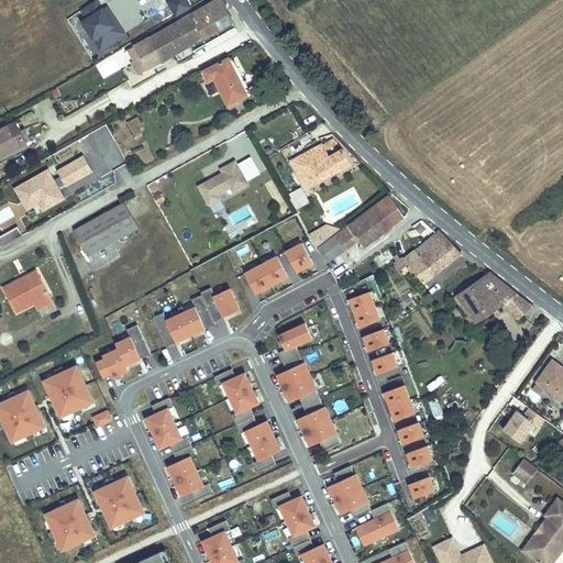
[(127,33),(119,22),(114,25),(103,9),(97,0),(96,0),(83,10),(89,19),(84,22),(102,50),(127,33)]
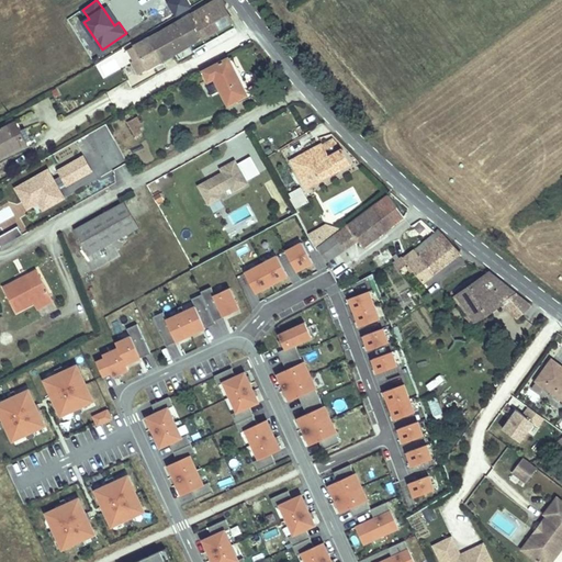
[(138,75),(234,21),(224,6),(226,4),(223,0),(216,0),(135,46),(142,57),(132,63),(138,75)]
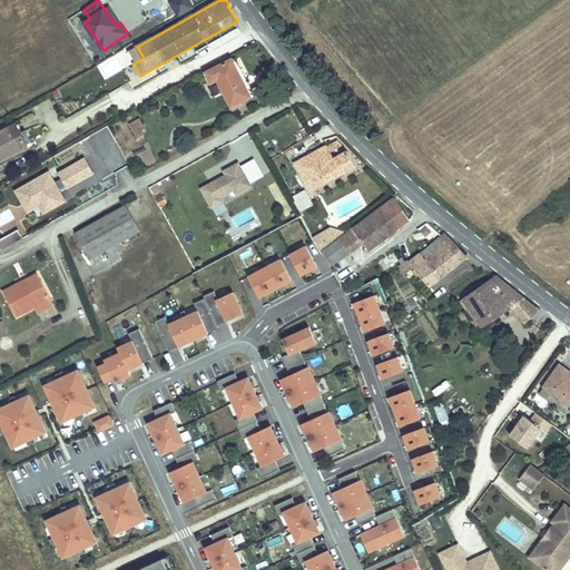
[(120,22),(109,6),(105,9),(116,26),(120,22)]
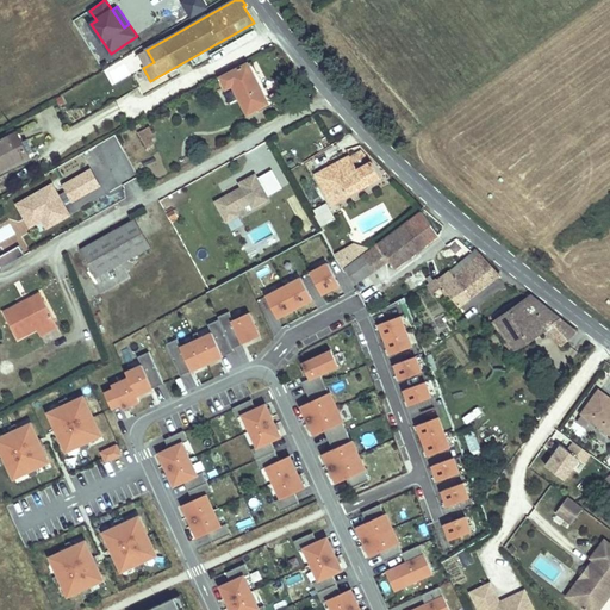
[(154,62),(147,50),(139,54),(147,67),(154,62)]
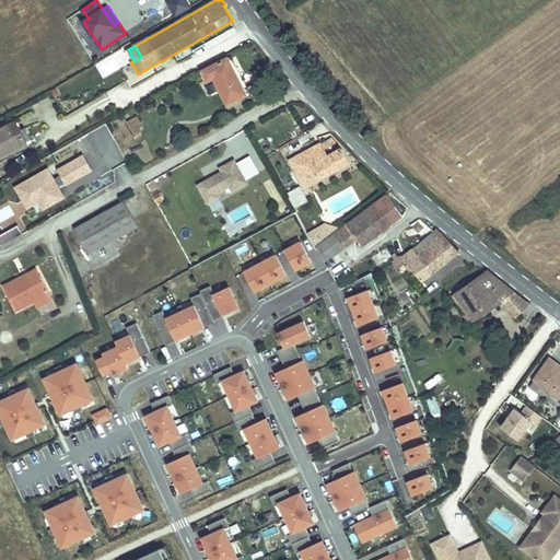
[(230,57),(228,58),(246,95),(236,101),(237,103),(251,95),(230,57)]
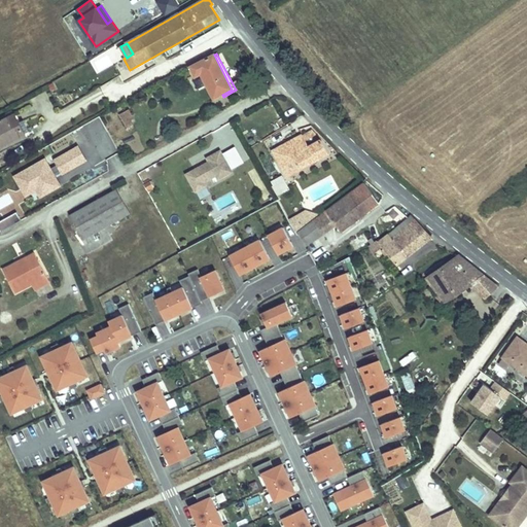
[(232,90),(214,55),(190,67),(196,75),(201,73),(214,99),(222,95),(232,90)]
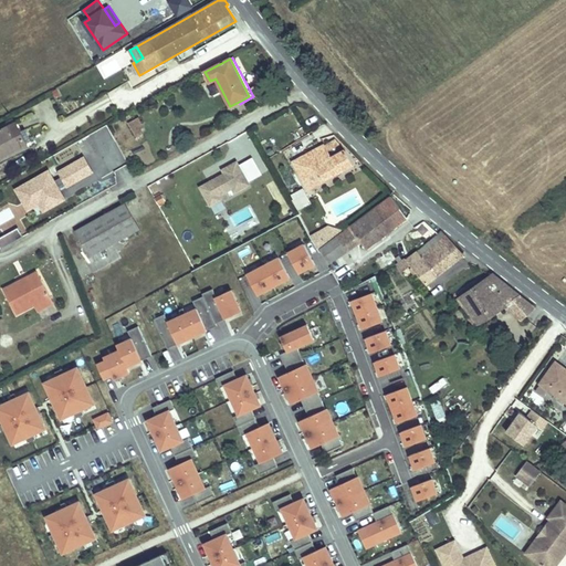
[(27,144),(31,142),(25,129),(20,133),(16,124),(0,130),(0,159),(28,146),(27,144)]
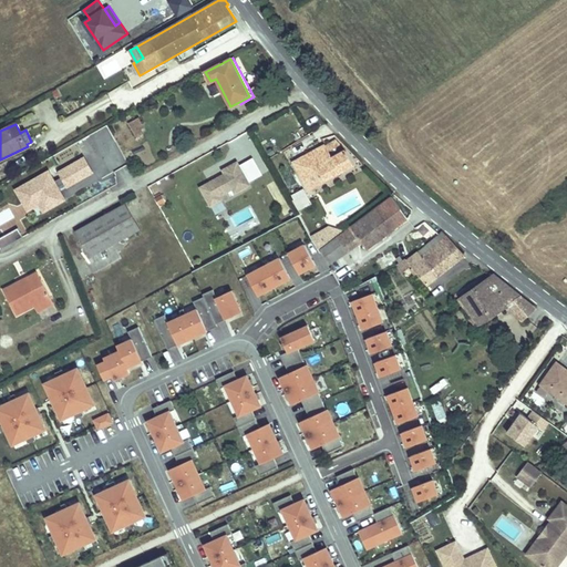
[(336,140),(326,145),(329,152),(340,145),(336,140)]
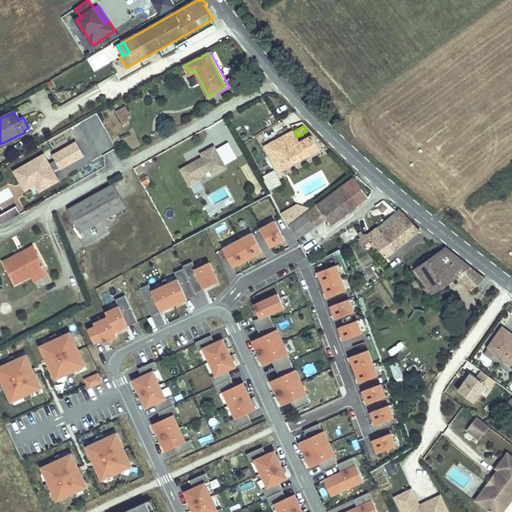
[(266,147),(268,152),(297,137),(294,131),(266,147)]
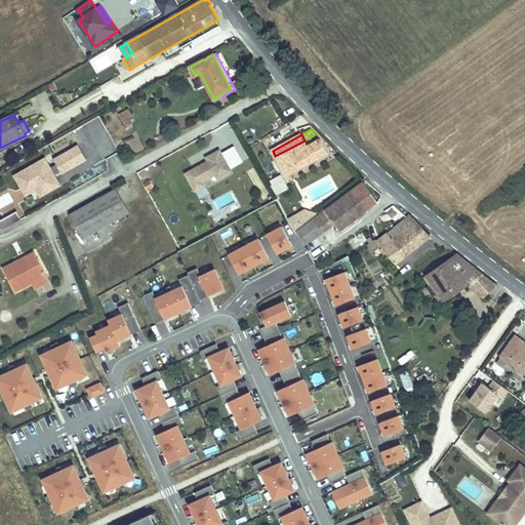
[(305,140),(275,156),(286,175),(327,153),(320,139),(308,147),(305,140)]
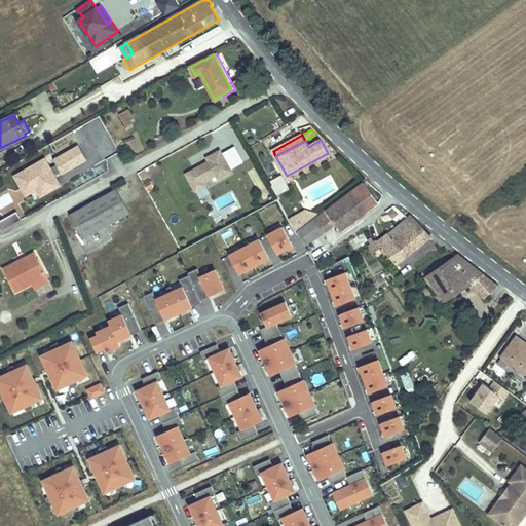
[(78,146),(53,159),(57,165),(50,168),(45,158),(14,176),(22,189),(33,183),(41,197),(61,186),(54,174),(60,171),(62,175),(86,160),(78,146)]
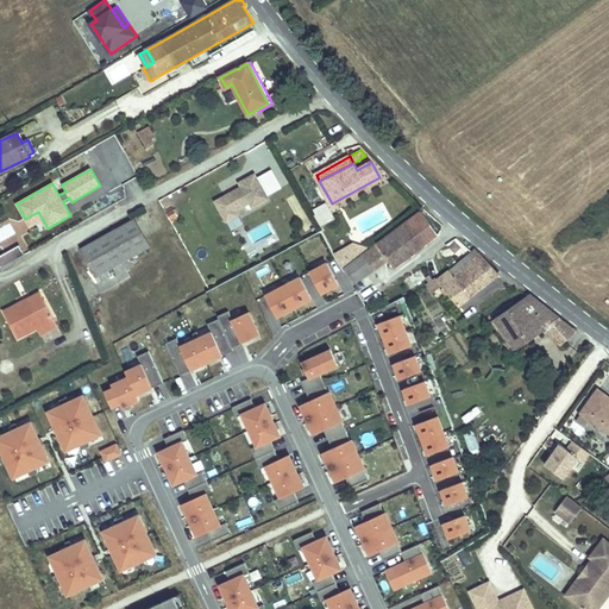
[(269,199),(255,174),(238,183),(240,187),(215,201),(226,223),(239,215),(237,212),(250,205),(252,208),(269,199)]
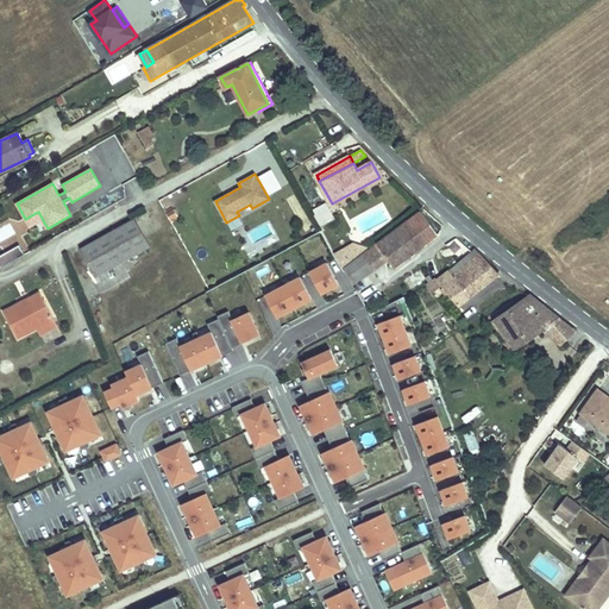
[(286,193),(299,225),(307,221),(295,189),(286,193)]
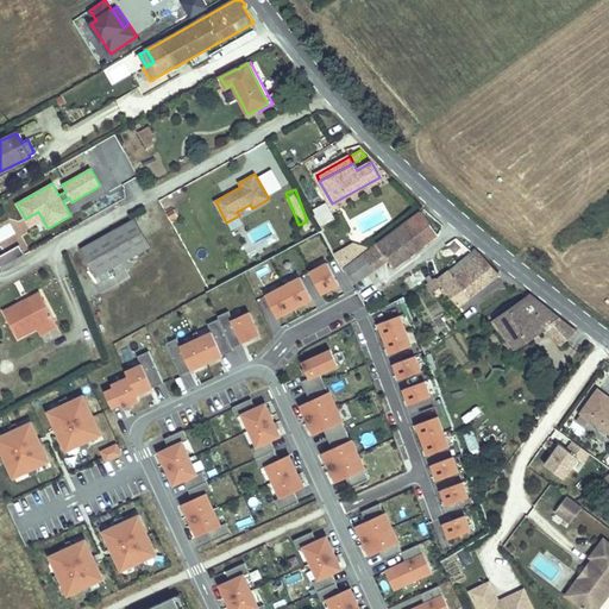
[(321,227),(334,219),(328,208),(315,215),(321,227)]
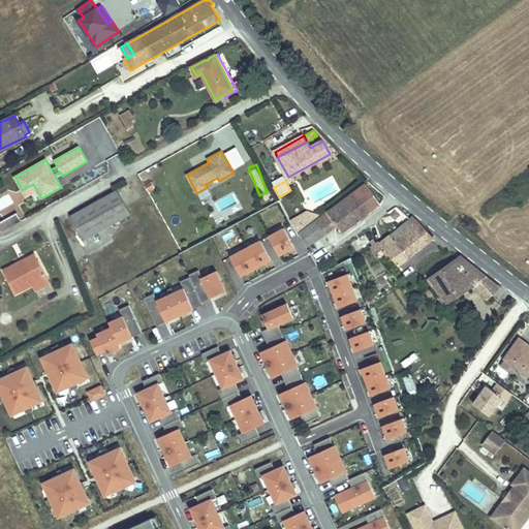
[(366,184),(301,232),(309,244),(336,224),(342,232),(381,205),(366,184)]
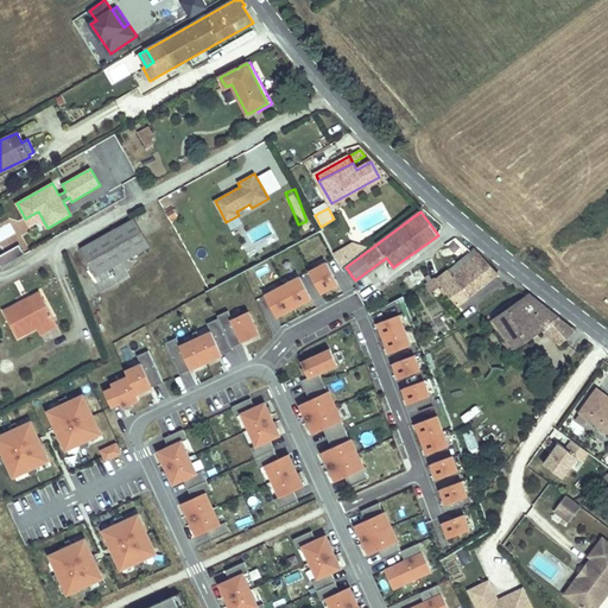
[(150,247),(134,220),(82,248),(97,276),(150,247)]
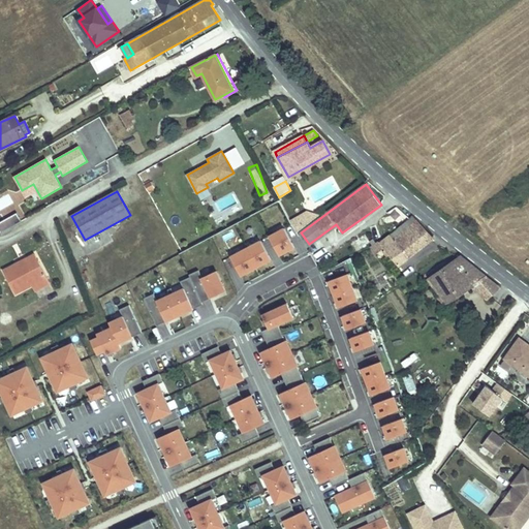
[(219,213),(238,205),(232,193),(214,201),(219,213)]
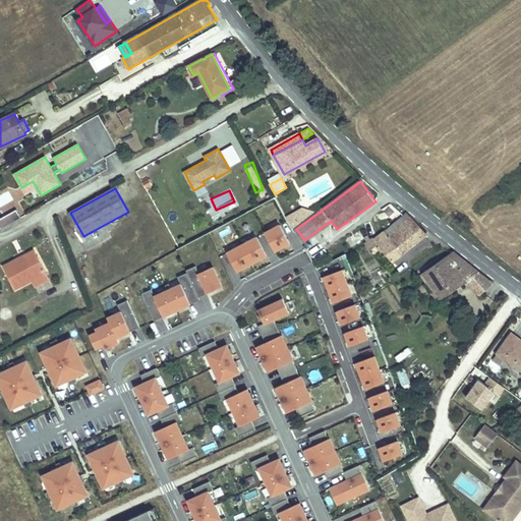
[(302,208),(292,214),(298,225),(314,213),(302,208)]
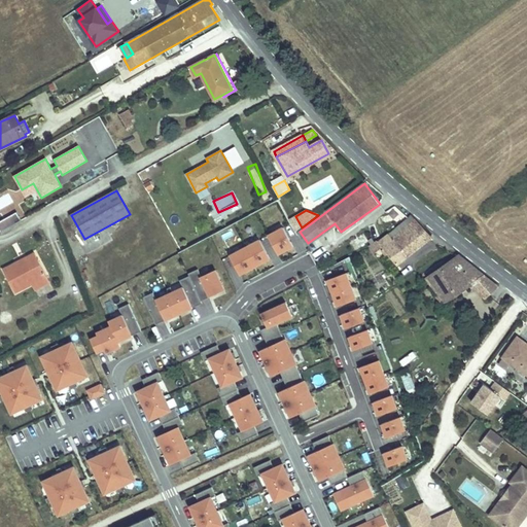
[(0,221),(0,232),(0,233),(22,220),(18,212),(0,221)]
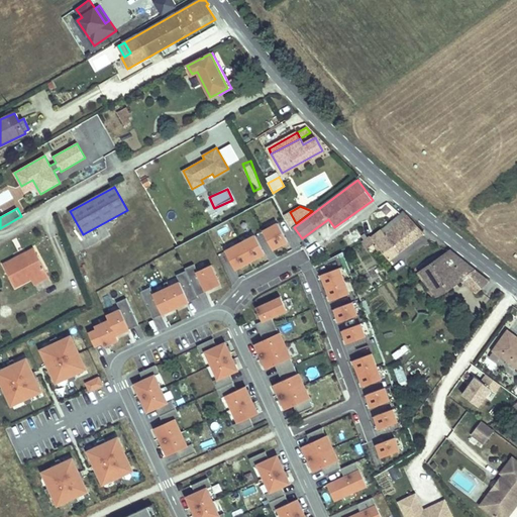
[(403,211),(400,213),(368,238),(365,240),(363,242),(368,248),(375,242),(389,260),(423,232),(403,211)]
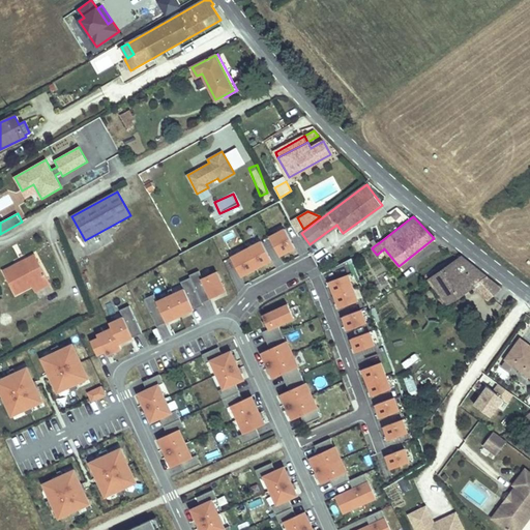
[(297,217),(292,222),(298,233),(303,229),(297,217)]
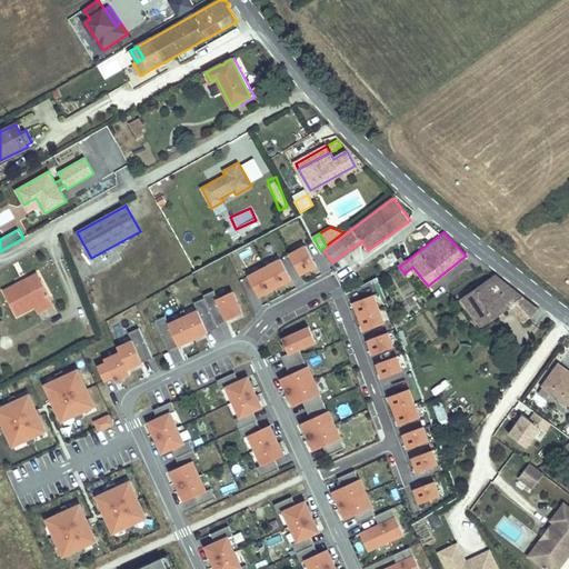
[(317,267),(306,246),(289,255),(300,276),(317,267)]
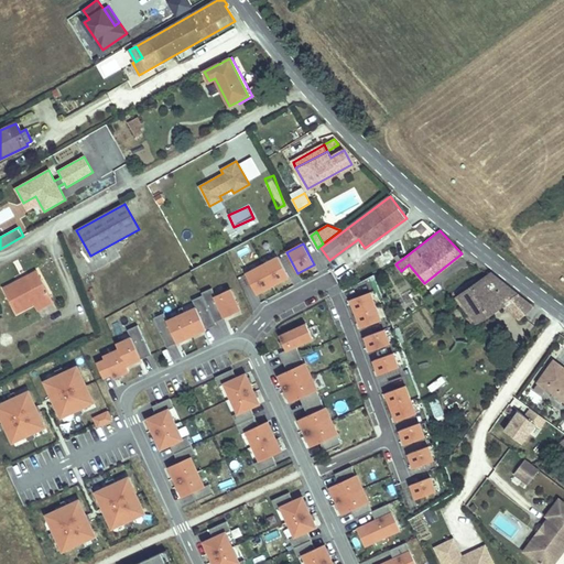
[(289,278),(279,257),(262,266),(273,285),(289,278)]
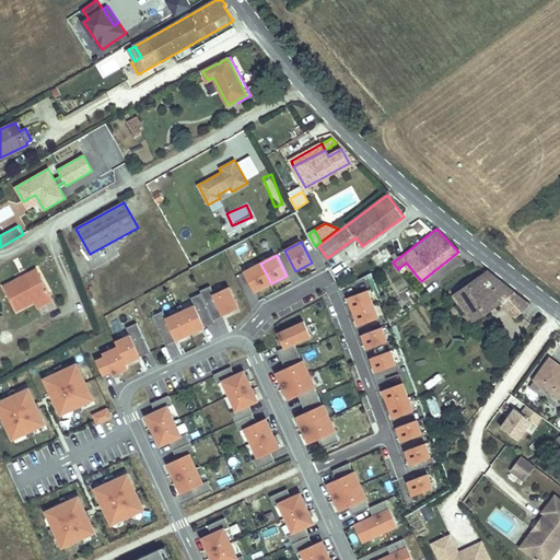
[(271,283),(260,264),(244,272),(255,292),(271,283)]
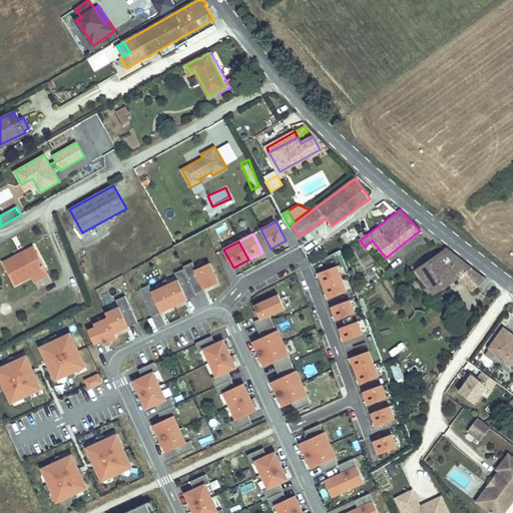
[(31,278),(46,270),(34,246),(26,250),(27,253),(17,260),(15,257),(3,263),(15,287),(31,278)]
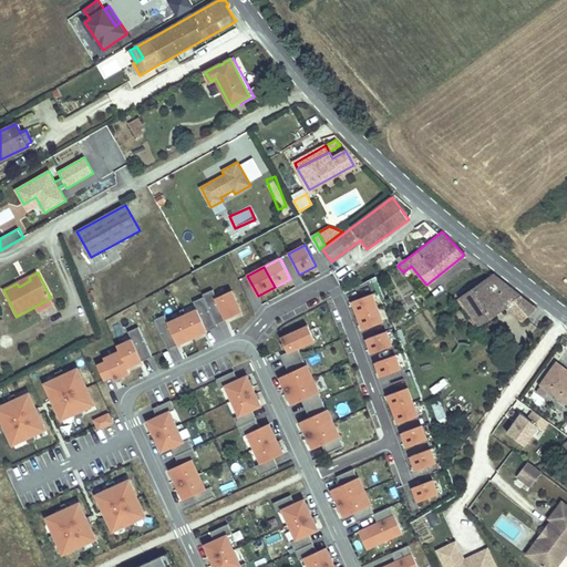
[(493,290),(506,305),(521,321),(535,308),(493,275),(460,297),(478,325),(497,311),(485,297),(493,290)]
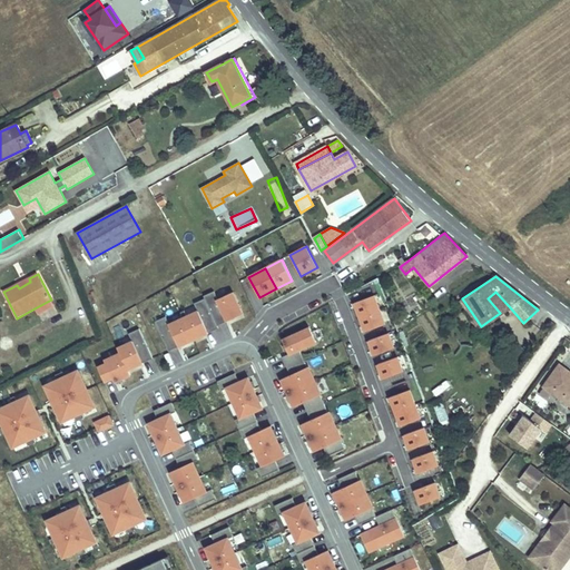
[(217,326),(236,317),(235,315),(242,312),(233,292),(218,298),(215,291),(204,296),(205,298),(195,303),(198,311),(187,316),(185,311),(182,313),(184,318),(169,324),(166,316),(155,322),(169,351),(187,343),(186,340),(198,334),(200,337),(218,328),(217,326)]
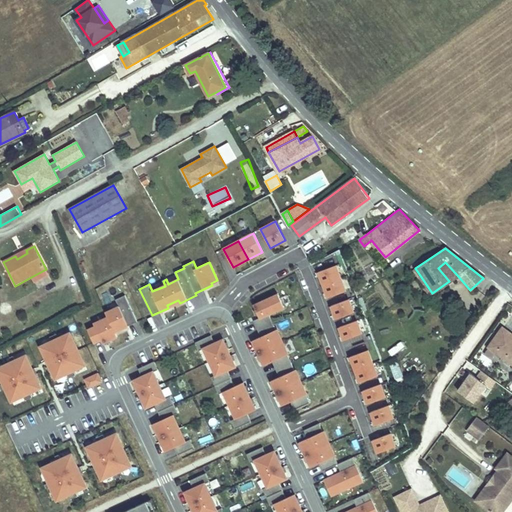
[(438,268),(449,281),(457,275),(445,262),(438,268)]
